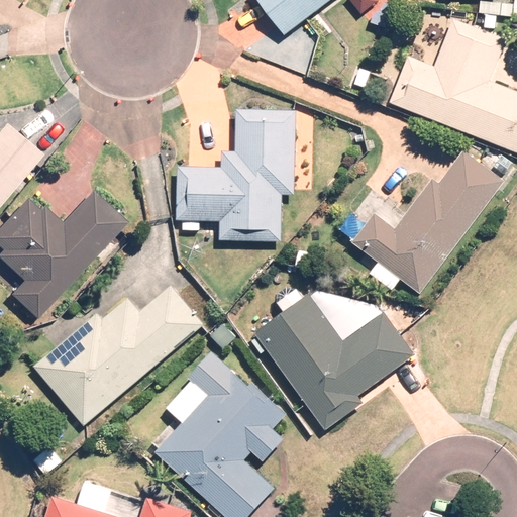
[(256,0),(284,35),(330,0),(256,0)]
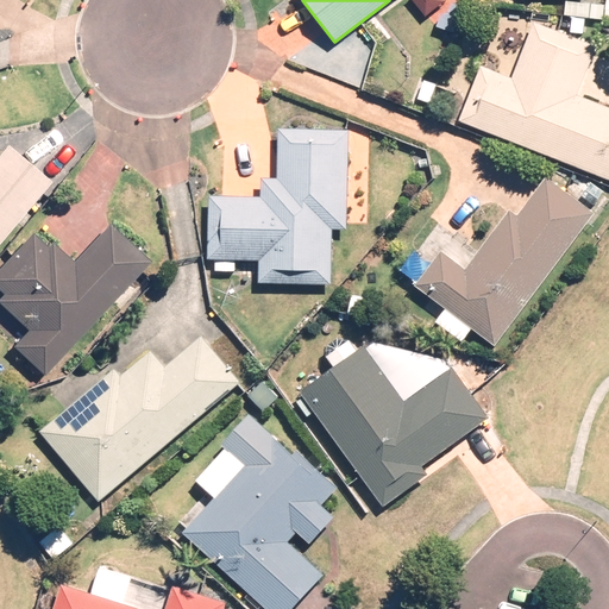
[(445,0),(412,0),(425,17),(446,0),(445,0)]
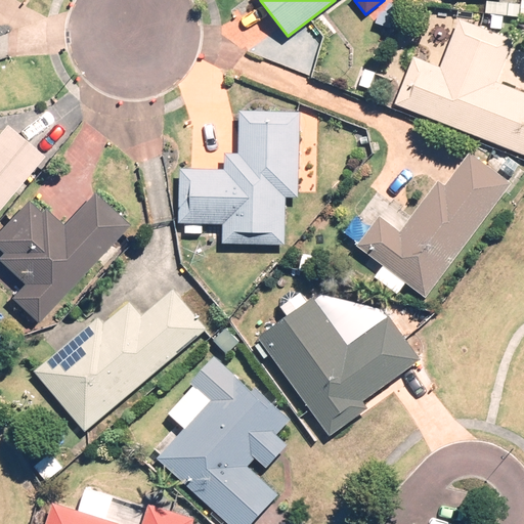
[(413,57),(395,103),(523,155),(523,92),(497,82),(514,41),(461,19),(441,68),(413,57)]
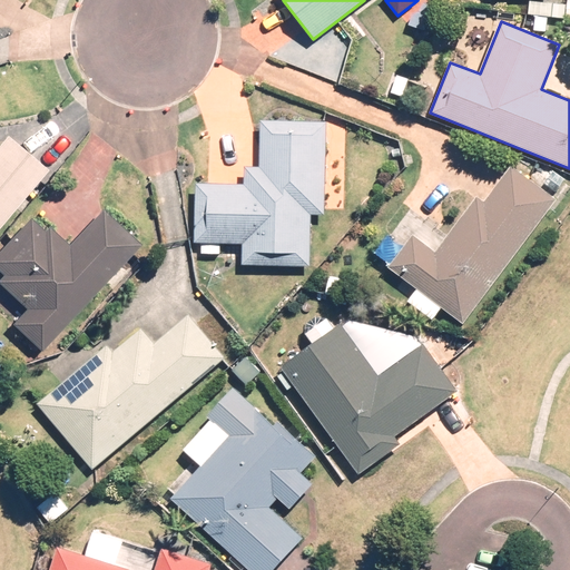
[(325,215),(327,123),(261,120),(259,167),(245,167),(244,185),(196,184),(194,243),(202,244),(202,254),(220,255),(220,244),(243,244),(242,265),(311,267),(312,215),(325,215)]
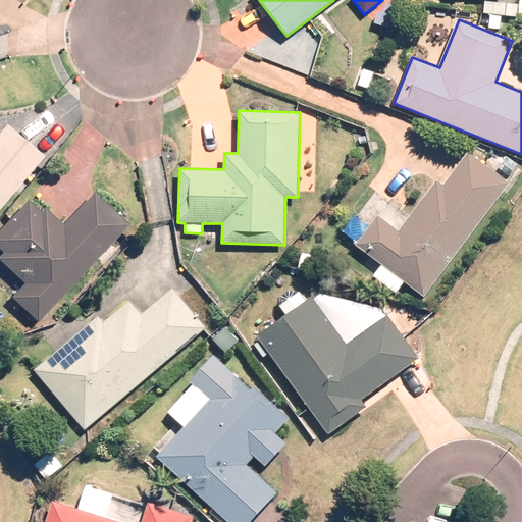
[(0,206),(41,158),(4,126),(0,131),(0,206)]
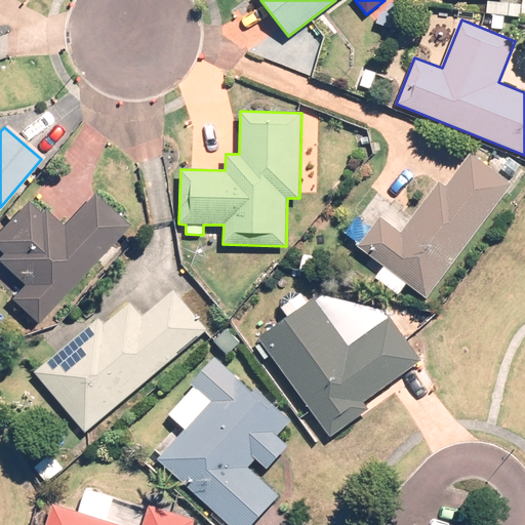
[(427,299),(514,185),(471,154),(446,187),(439,180),(401,232),(380,216),(372,227),(359,216),(346,234),(360,244),(357,247),(384,267),(375,278),(399,294),(407,284),(427,299)]
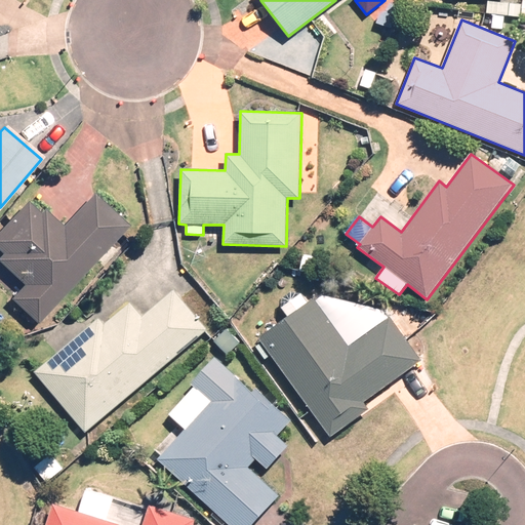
[(36,323),(128,226),(92,193),(62,226),(43,209),(39,213),(26,202),(0,230),(0,265),(23,286),(10,299),(36,323)]
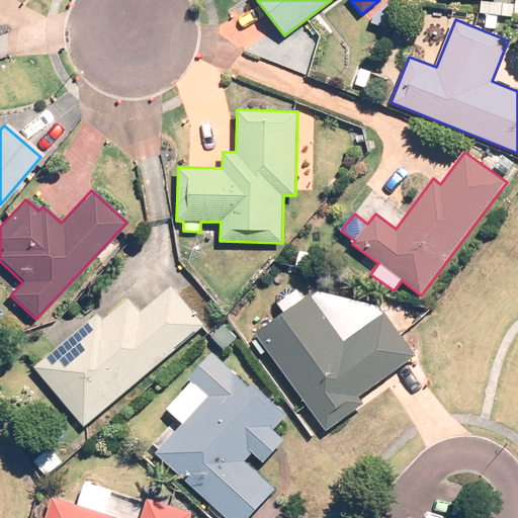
[(85,427),(204,326),(172,287),(141,313),(128,298),(103,321),(97,314),(33,368),(85,427)]
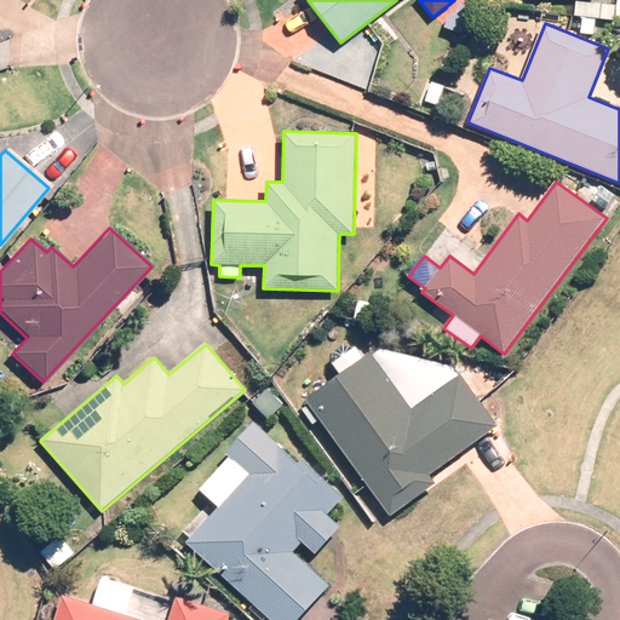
[(340,375),(306,400),(309,405),(303,409),(314,425),(320,419),(390,516),(436,483),(430,476),(499,428),(460,374),(412,409),(371,354),(365,357),(357,346),(344,344),(334,351),(333,365),(340,375)]
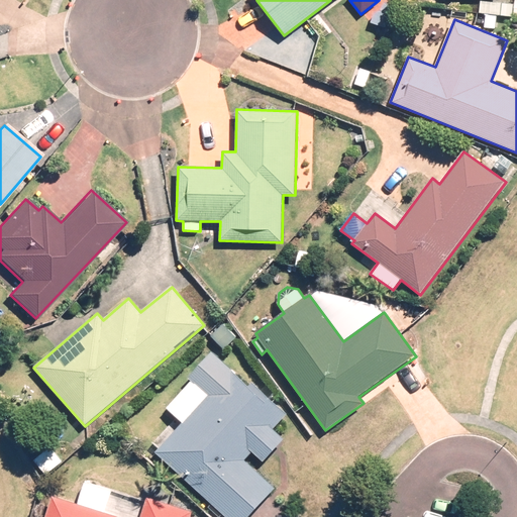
[(237,338),(224,324),(211,336),(224,350),(237,338)]
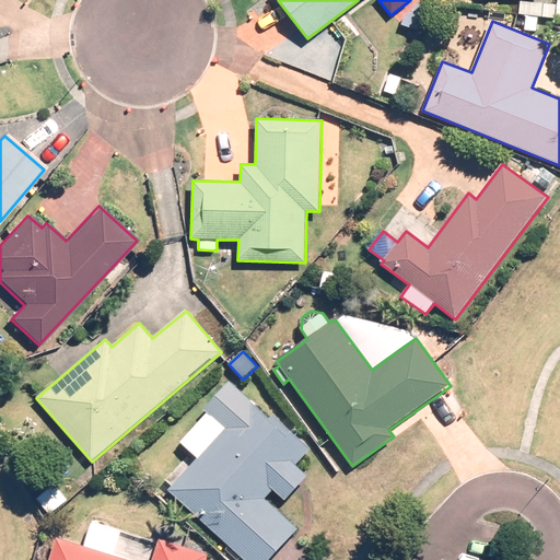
[(198,459),(168,490),(244,559),(269,559),(298,529),(265,499),(273,490),(286,500),(308,476),(296,465),(311,448),(273,416),(270,419),(230,382),(202,410),(207,413),(179,443),(198,459)]
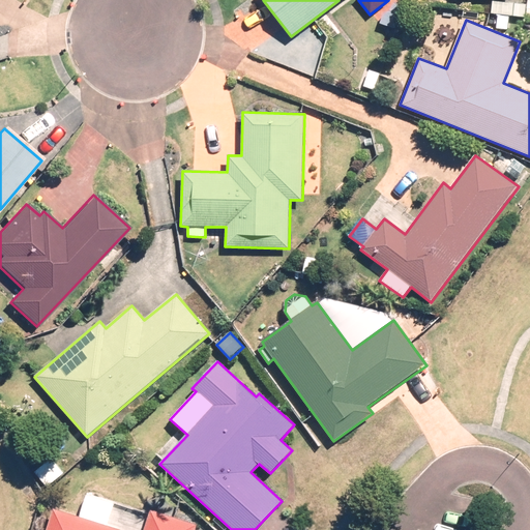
[(151,510),(144,529),(122,529),(108,525),(114,504),(87,496),(81,517),(55,508),(47,529),(196,529),(198,525),(151,510)]
